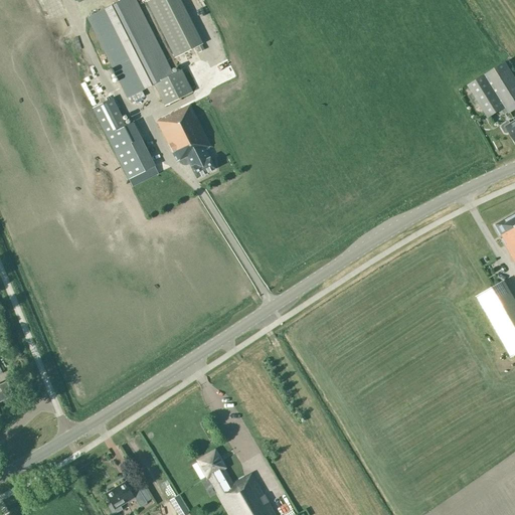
[(154,84),(172,74),(134,0),(122,0),(88,17),(128,98),(154,84)]
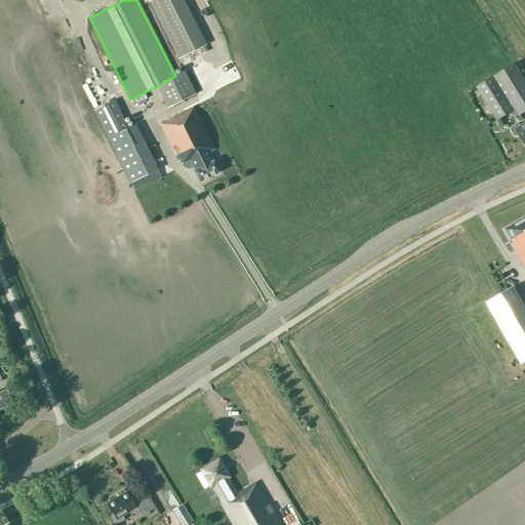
[(177,58),(205,45),(183,0),(152,0),(149,2),(177,58)]
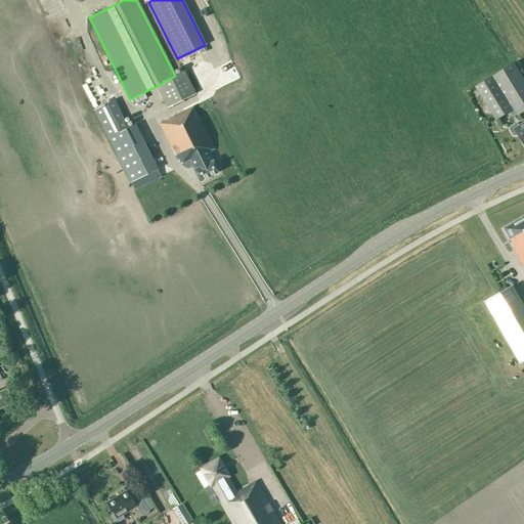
[(492,76),(513,110),(517,116),(523,111),(523,79),(514,62),(492,76)]
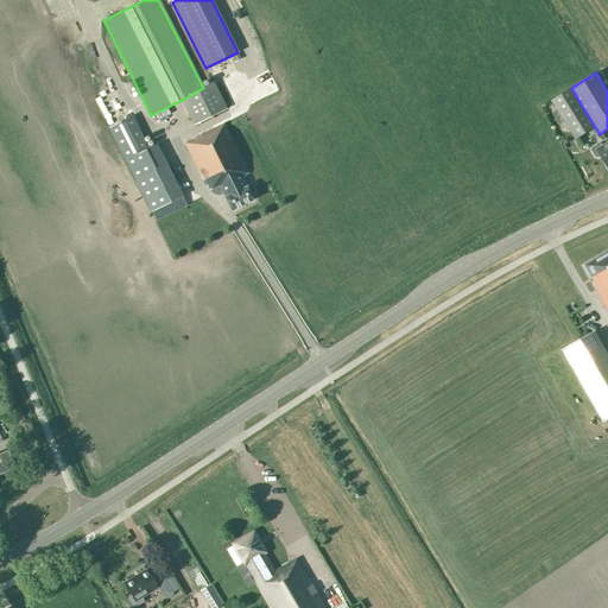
[(203,88),(182,100),(194,125),(227,108),(214,82),(203,88)]
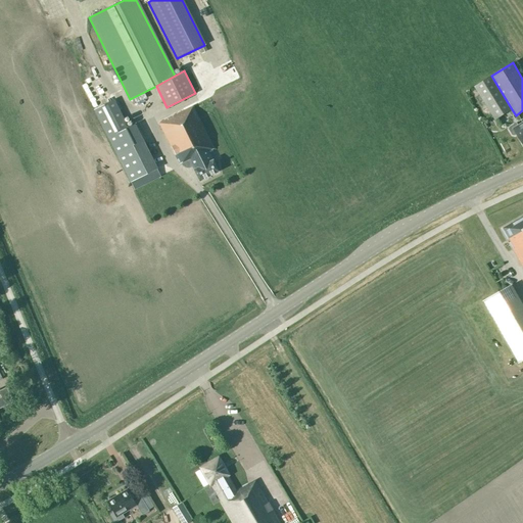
[(512,109),(491,76),(474,87),(494,121),(512,109)]
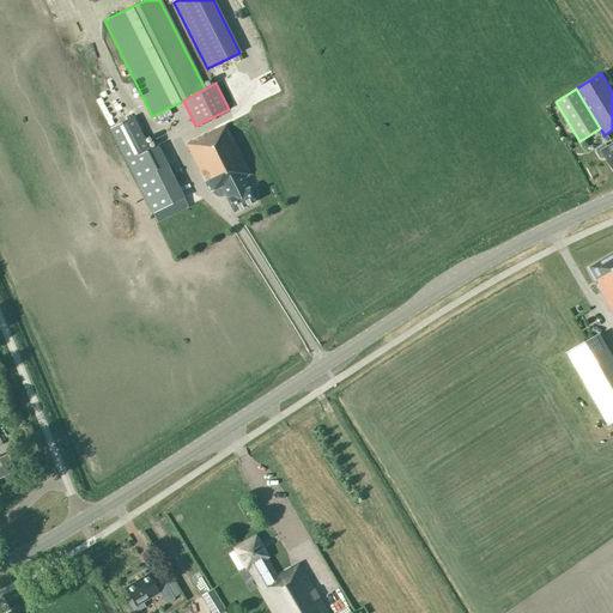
[(150,149),(133,116),(110,128),(153,213),(183,198),(157,145),(150,149)]
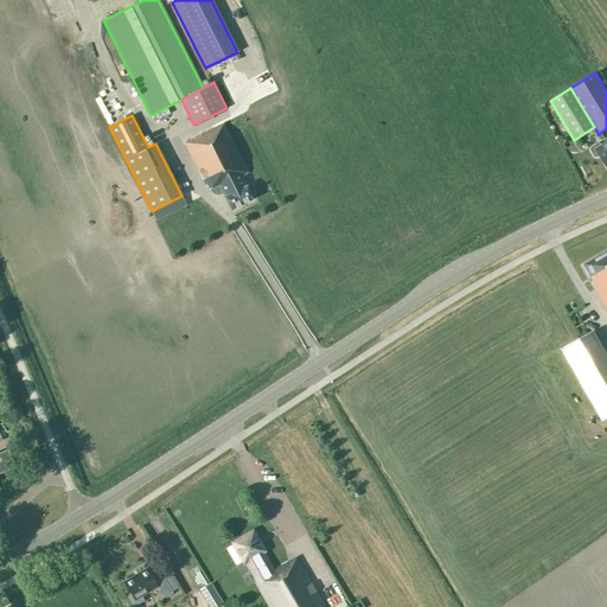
[(253,199),(241,176),(248,172),(223,123),(184,142),(208,191),(210,190),(211,191),(212,192),(213,193),(216,195),(219,195),(223,193),(231,210),(253,199)]
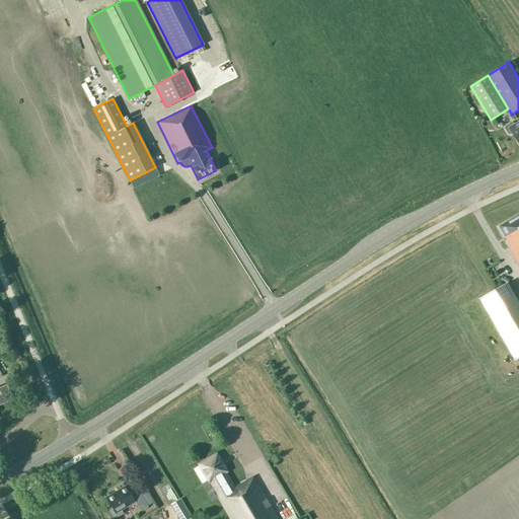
[(518,120),(514,124),(512,121),(505,126),(505,128),(508,134),(510,135),(513,133),(518,144),(518,120)]
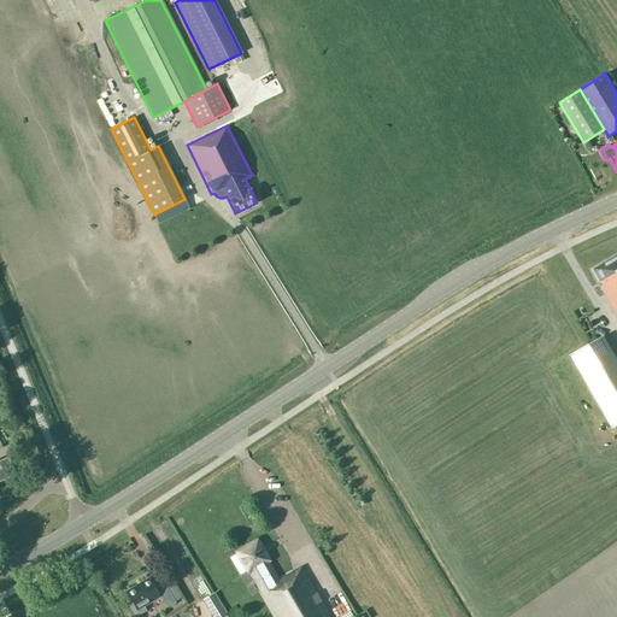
[(616,256),(594,269),(595,272),(594,274),(598,280),(600,280),(604,286),(603,288),(606,294),(605,294),(616,315),(616,256)]
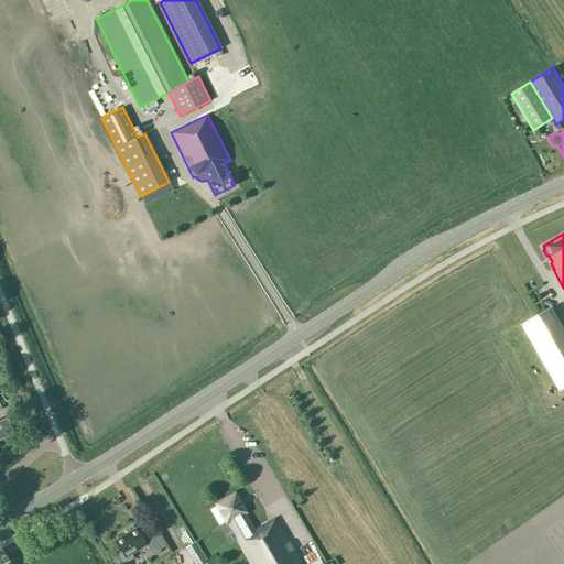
[(563,387),(563,326),(552,305),(520,324),(559,390),(563,387)]
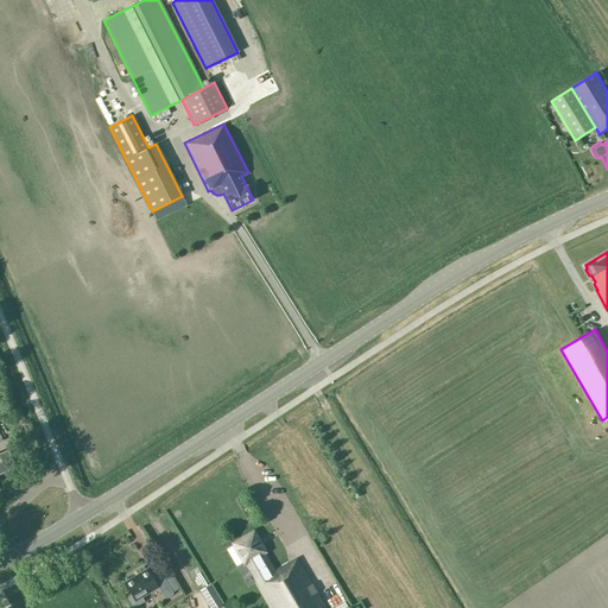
[(0,489),(0,488),(0,474),(16,467),(7,450),(0,453),(0,489)]
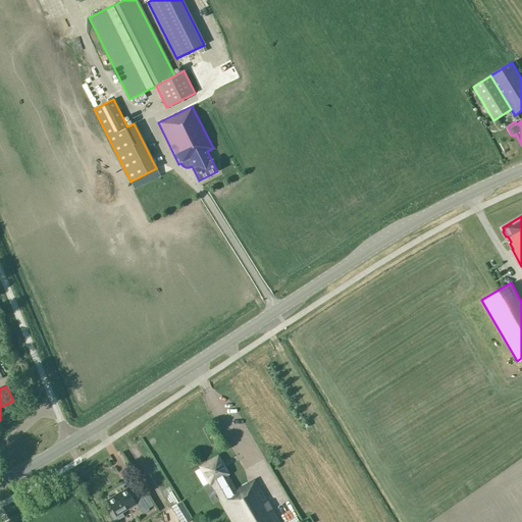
[(219,500),(231,521),(278,521),(254,480),(236,490),(226,475),(227,474),(217,457),(200,467),(210,484),(211,483),(220,500),(219,500)]
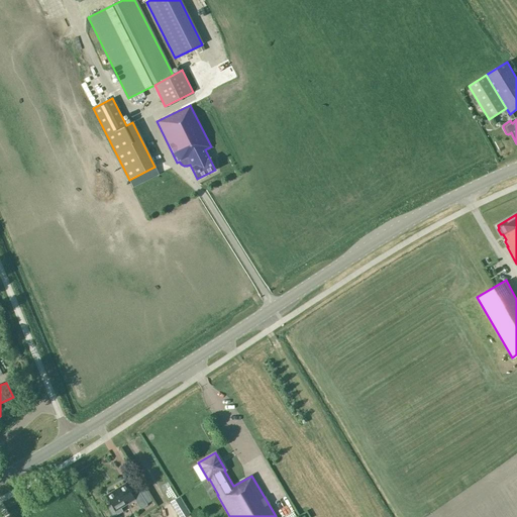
[(132,495),(124,483),(104,495),(110,505),(107,507),(113,516),(122,511),(120,508),(134,500),(139,508),(146,504),(138,491),(132,495)]
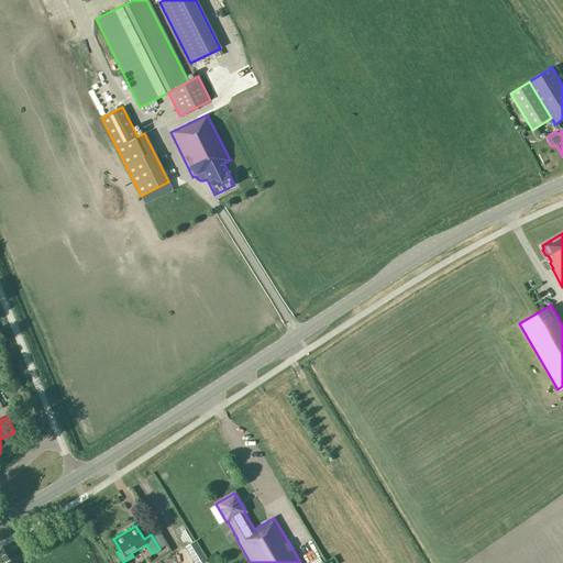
[(198,562),(206,559),(195,541),(184,547),(194,562),(198,562)]
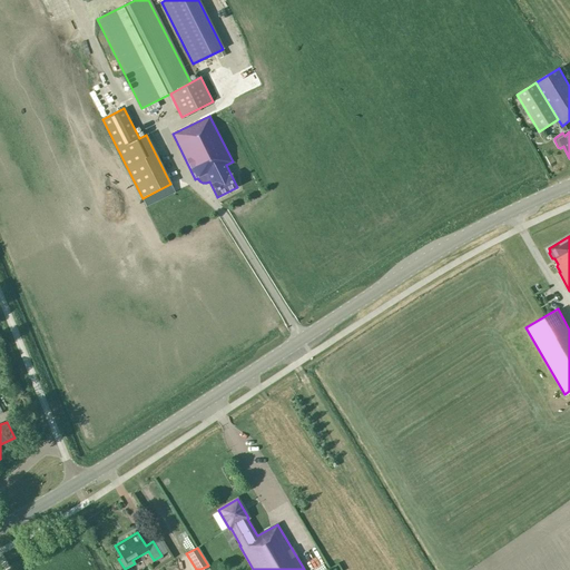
[(174,569),(188,569),(182,557),(170,563),(174,569)]
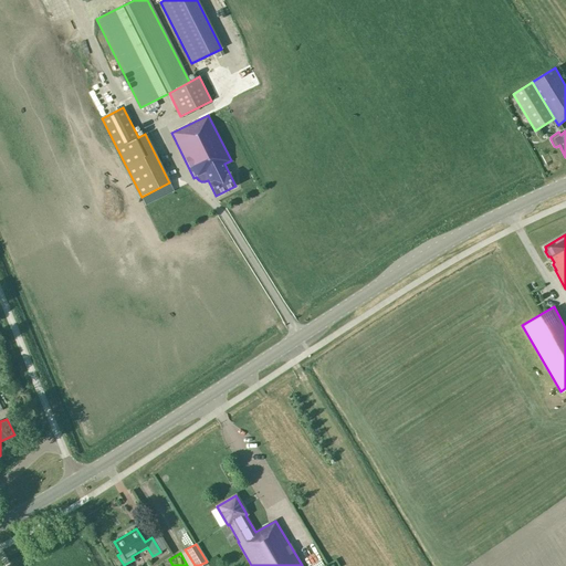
All buildings are outlined.
